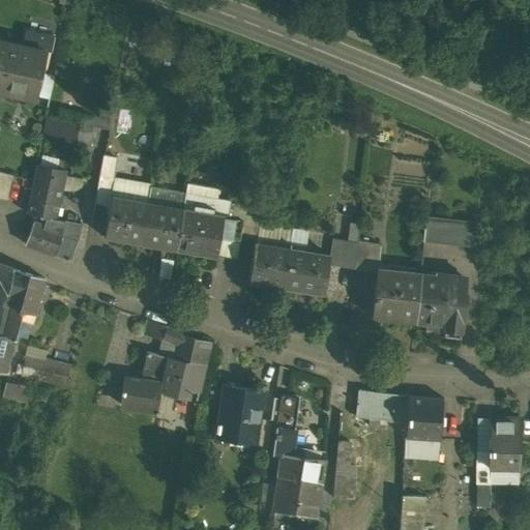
[(47,50),(0,39),(0,90),(25,96),(27,86),(39,88),(47,50)]
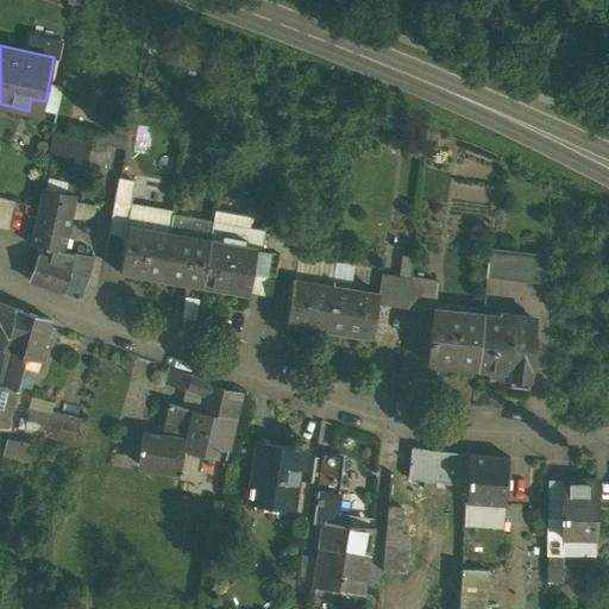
[(261,130),(244,127),(243,139),(259,142),(261,130)]
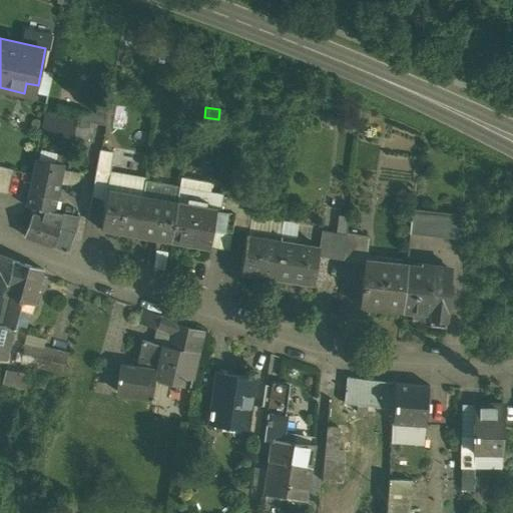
[(73,121),(47,113),(42,129),(58,133),(60,125),(68,127),(69,125),(72,126),(73,121)]
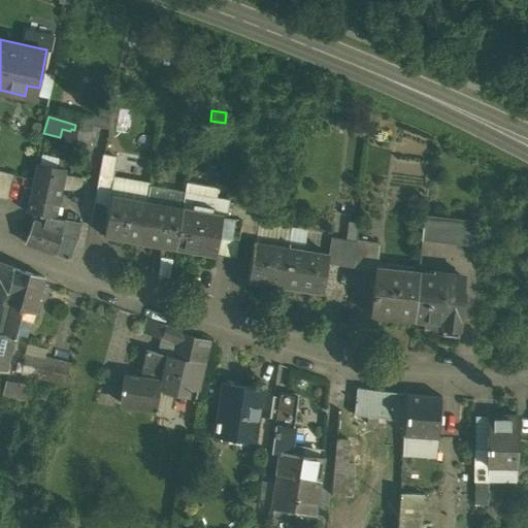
[(90,134),(76,132),(73,154),(86,156),(90,134)]
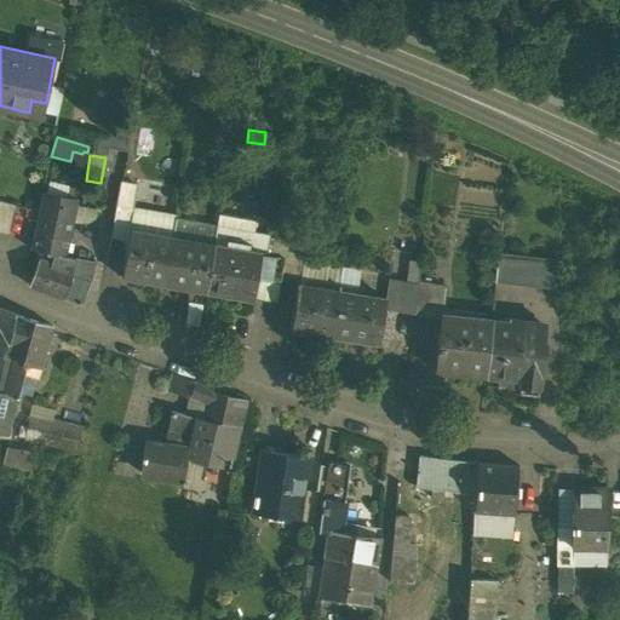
[(136,184),(120,182),(116,206),(132,208),(136,184)]
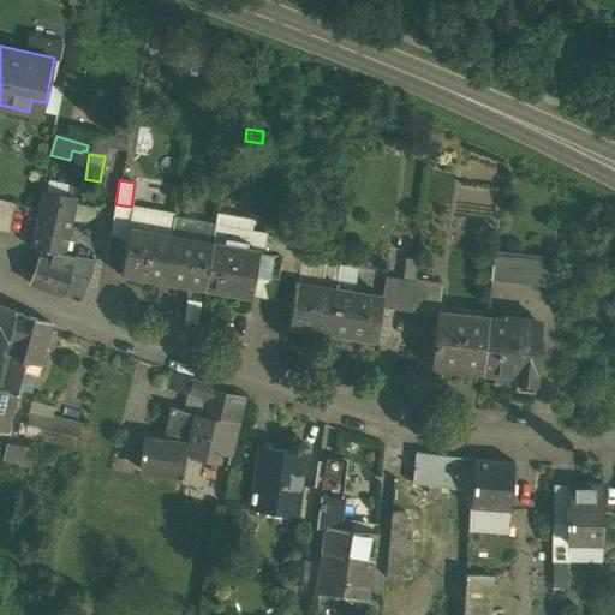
[(73,198),(43,192),(31,248),(40,249),(61,252),(65,240),(73,198)]
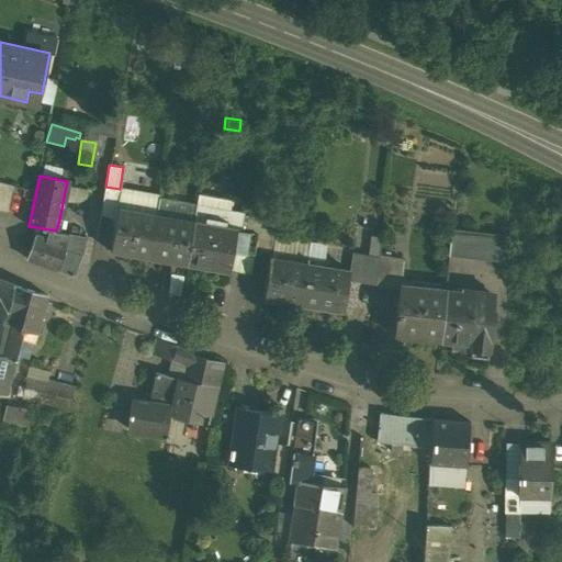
[(13,184),(0,181),(0,209),(8,211),(13,184)]
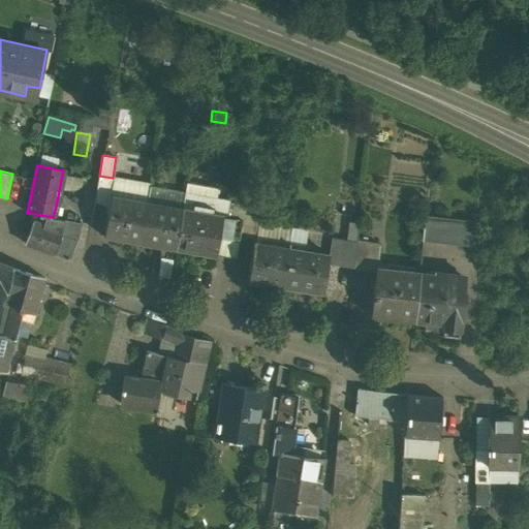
[(113,178),(99,176),(95,200),(109,204),(110,196),(113,179),(113,178)]
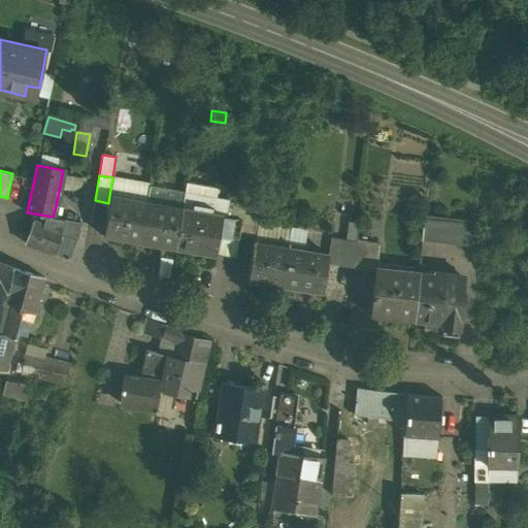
[(150,185),(112,178),(109,196),(146,202),(150,185)]
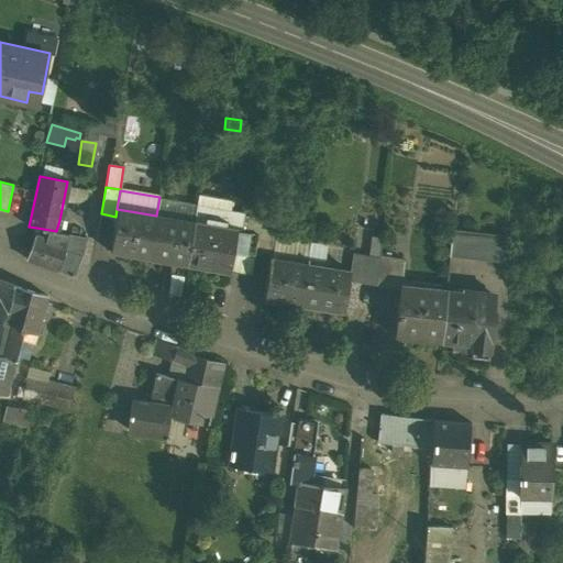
[(196,203),(159,197),(156,216),(194,221),(196,203)]
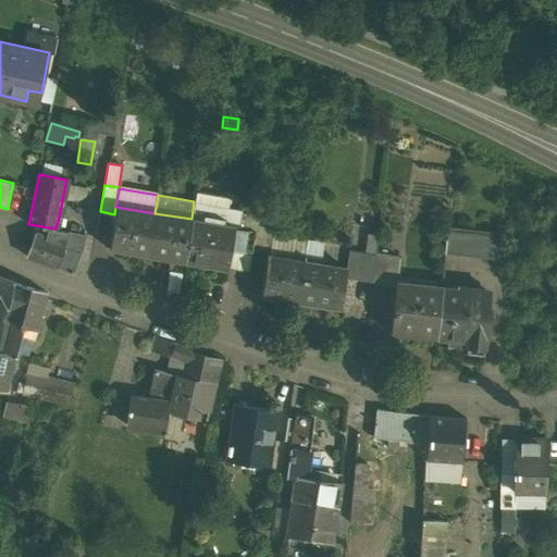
[(242,209),(194,201),(192,219),(234,226),(232,238),(236,239),(240,213),(242,209)]
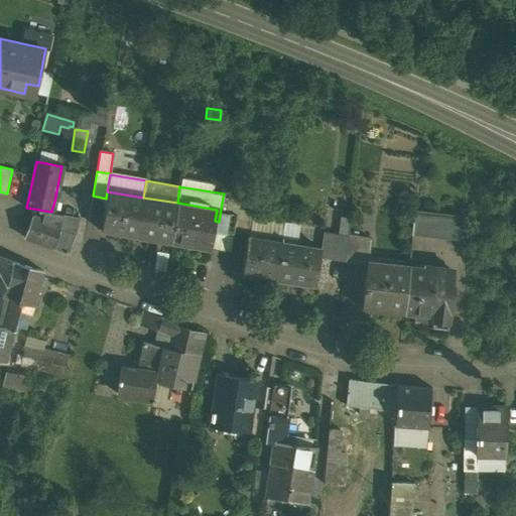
[(240,192),(225,189),(224,194),(223,198),(239,201),(240,192)]
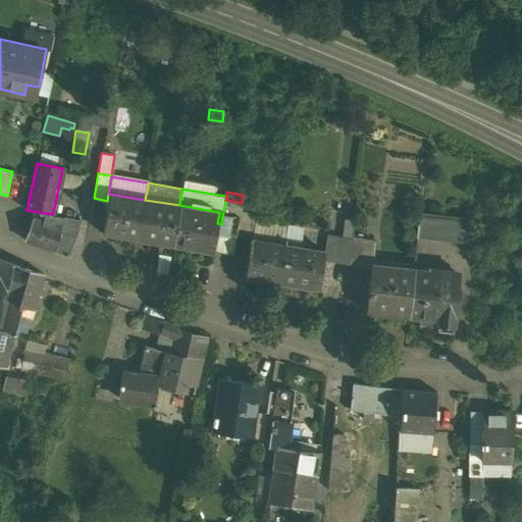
[(145,200),(108,194),(107,201),(102,231),(139,238),(145,200)]
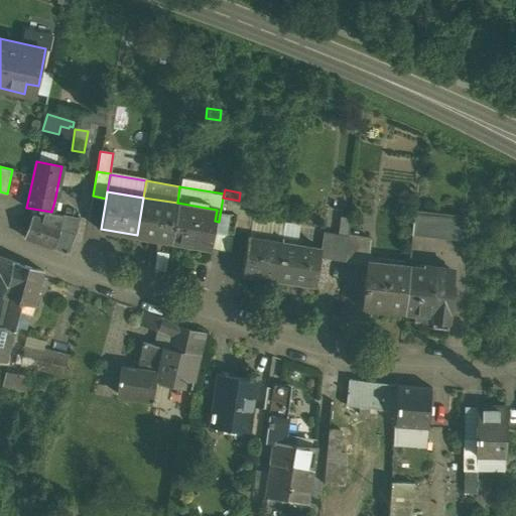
[(177,203),(143,198),(137,235),(170,241),(177,203)]
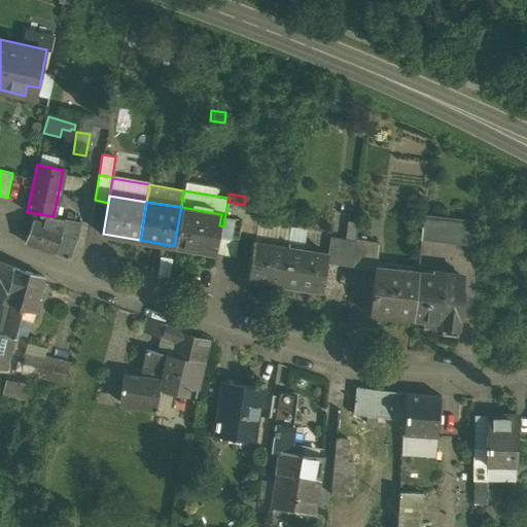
[(244,205),(227,202),(223,226),(222,231),(239,234),(244,205)]
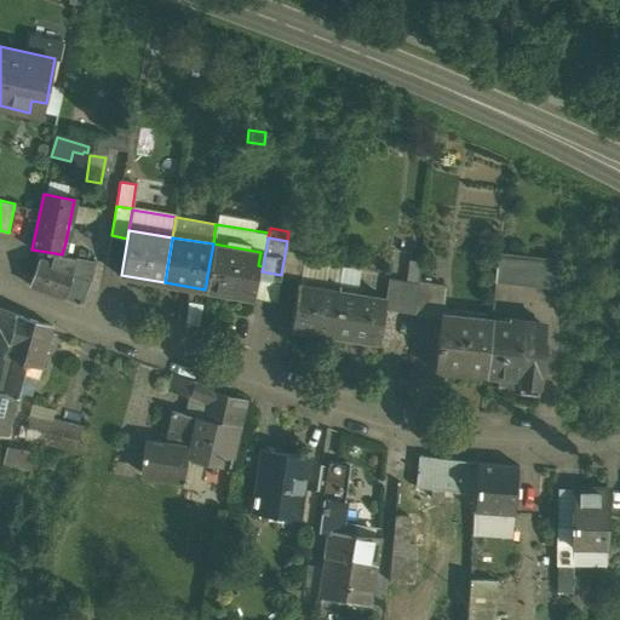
[(305,244),(287,241),(281,275),(299,277),(305,244)]
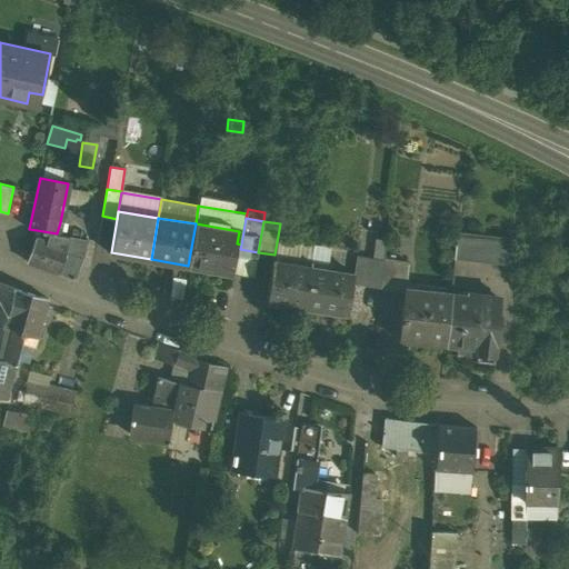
[(76,225),(60,222),(57,233),(73,238),(76,229),(76,225)]
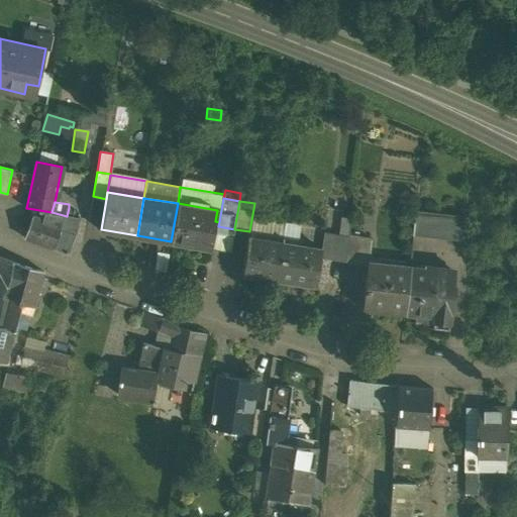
[(217,210),(178,203),(171,241),(211,247),(215,221),(217,210)]
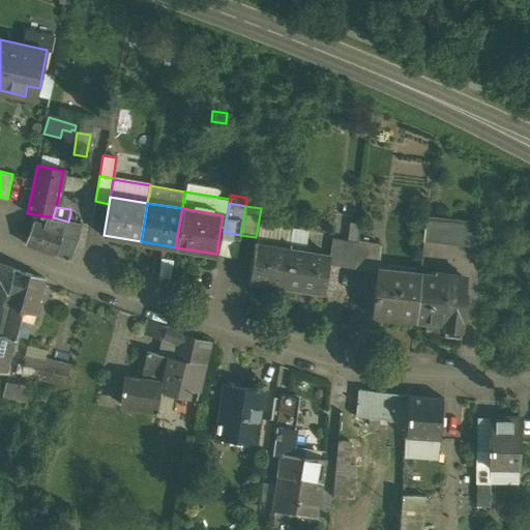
[(68,222),(53,217),(34,214),(33,222),(62,232),(61,236),(76,240),(79,224),(75,223),(68,222)]
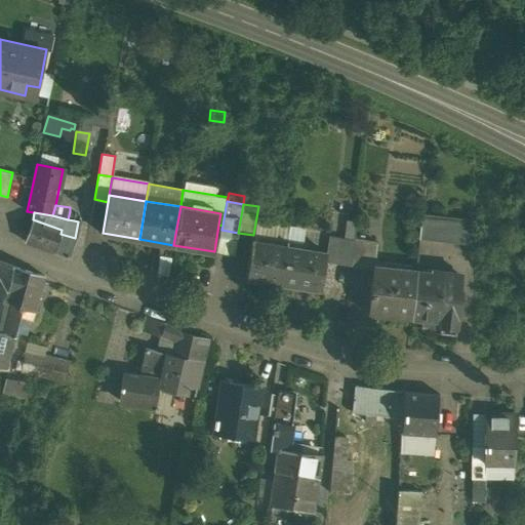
[(474,218),(421,213),(418,239),(474,244),(474,218)]
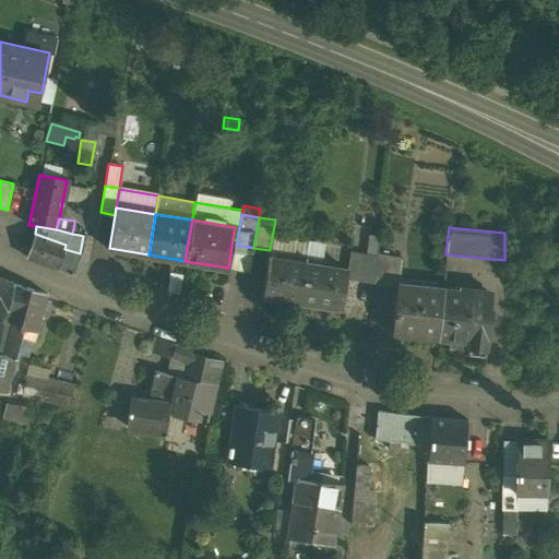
[(66,245),(35,234),(26,258),(58,269),(64,249),(66,245)]
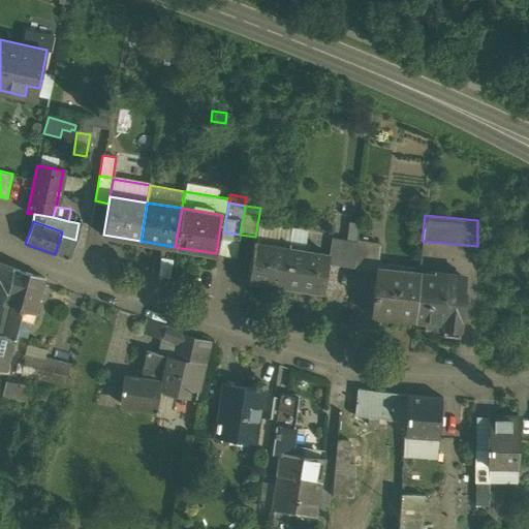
[(359,222),(348,221),(345,239),(356,241),(356,240),(359,222)]
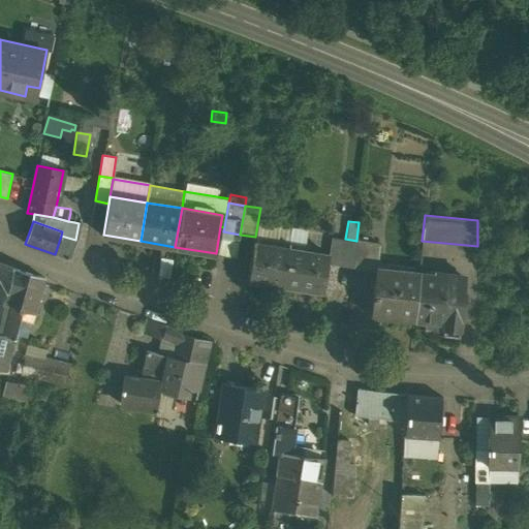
[(75,240),(61,236),(55,254),(69,258),(75,240)]
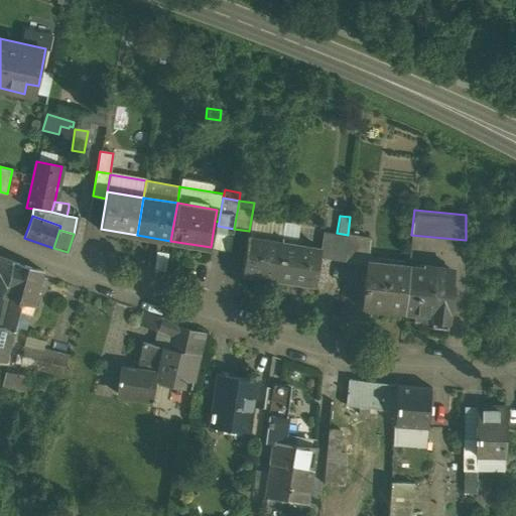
[(337,233),(323,231),(320,247),(319,256),(345,260),(348,235),(337,233)]
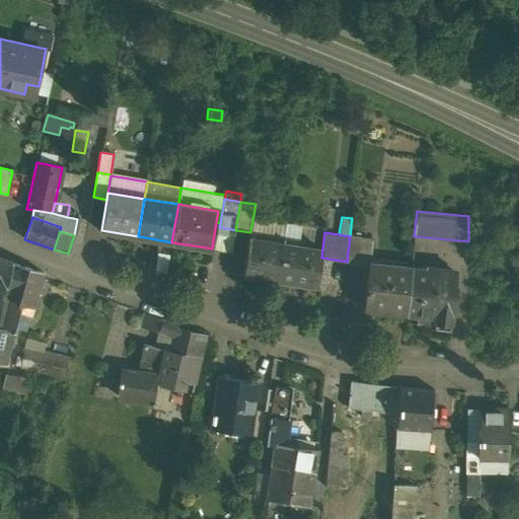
[(372,238),(350,235),(350,236),(347,262),(367,265),(368,261),(370,261),(372,238)]
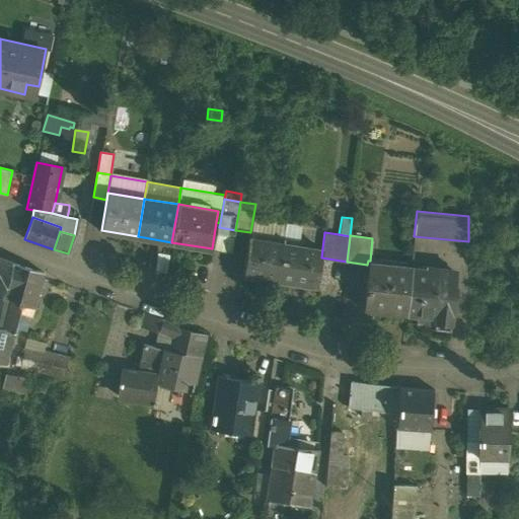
[(283,242),(248,236),(242,275),(277,280),(283,242)]
